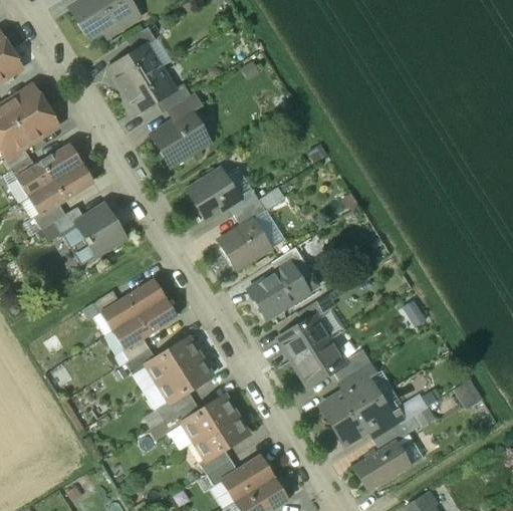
[(84,0),(73,7),(80,20),(83,18),(92,33),(103,26),(109,35),(126,25),(120,16),(133,8),(127,0),(84,0)]
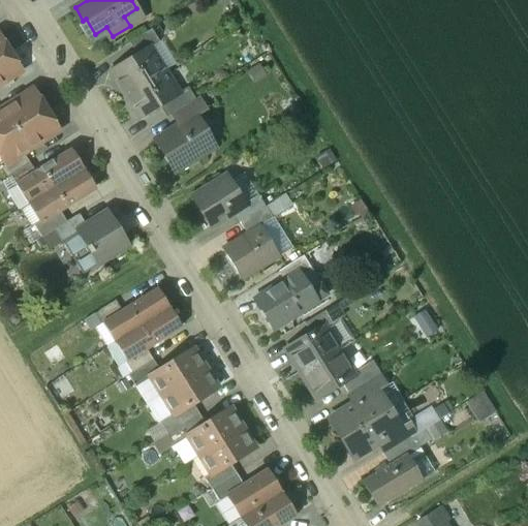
[(152,27),(130,40),(137,51),(149,44),(150,45),(159,39),(152,27)]
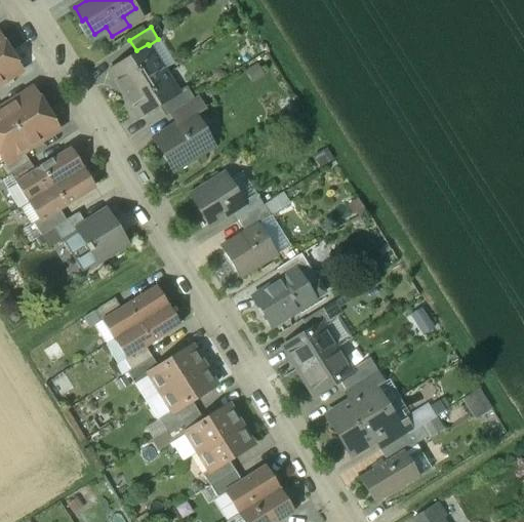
[(136,50),(110,67),(120,83),(122,82),(127,89),(163,68),(149,45),(148,44),(136,50)]
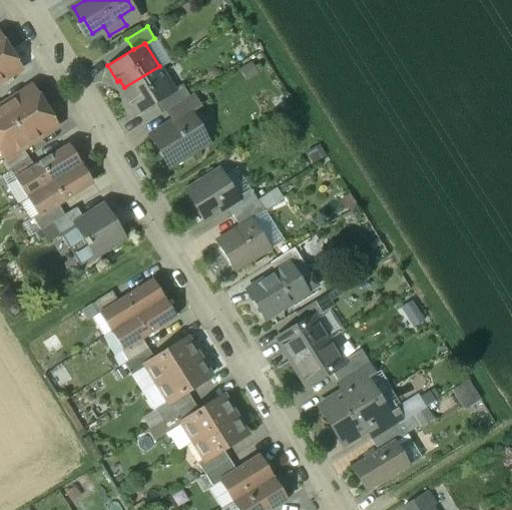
[(8,50),(0,54),(0,80),(19,68),(8,50)]
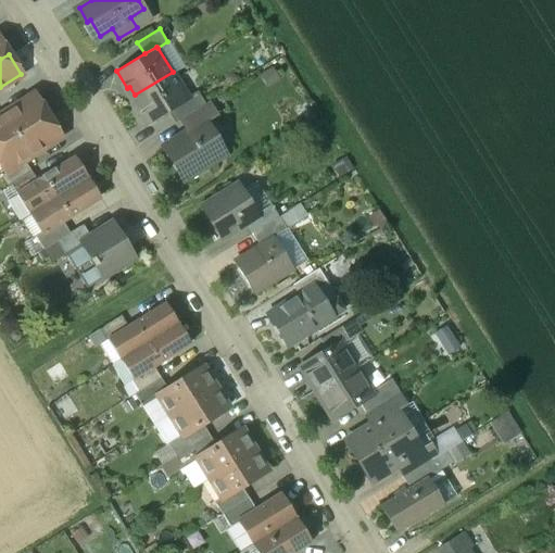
[(173,72),(135,95),(140,105),(139,107),(150,124),(171,111),(189,99),(188,97),(173,72)]
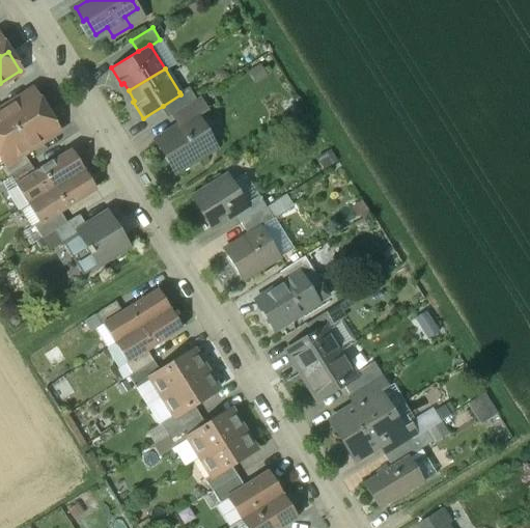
[(190,86),(179,92),(180,94),(163,106),(168,115),(171,113),(196,98),(190,86)]
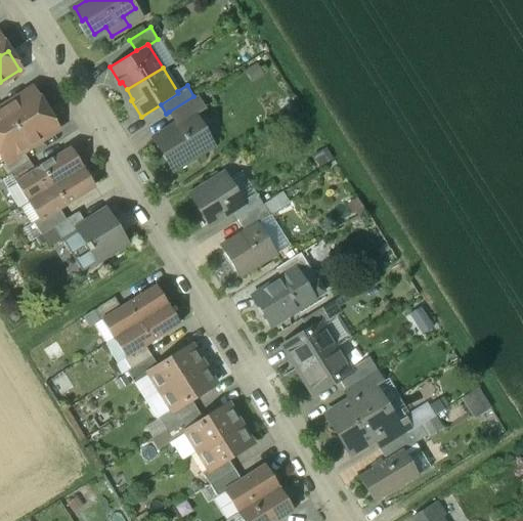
[(0,109),(0,135),(44,107),(33,89),(0,109)]
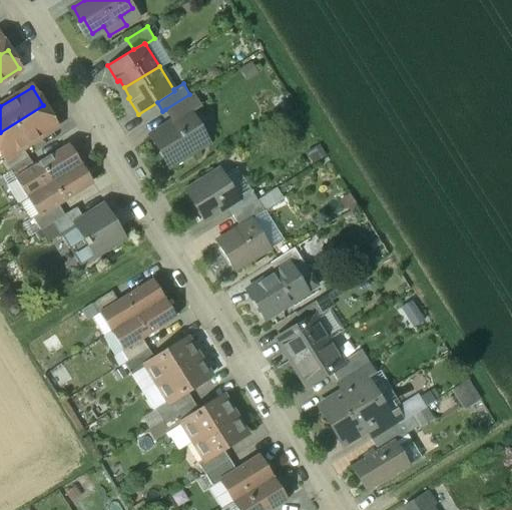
[(201,105),(192,92),(189,94),(165,109),(172,120),(188,109),(190,112),(201,105)]
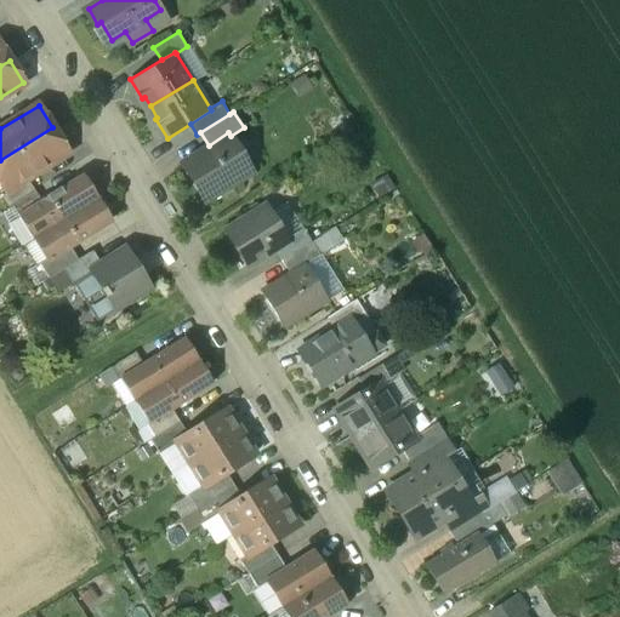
[(52,127),(0,160),(0,172),(9,186),(10,187),(28,176),(67,152),(52,127)]
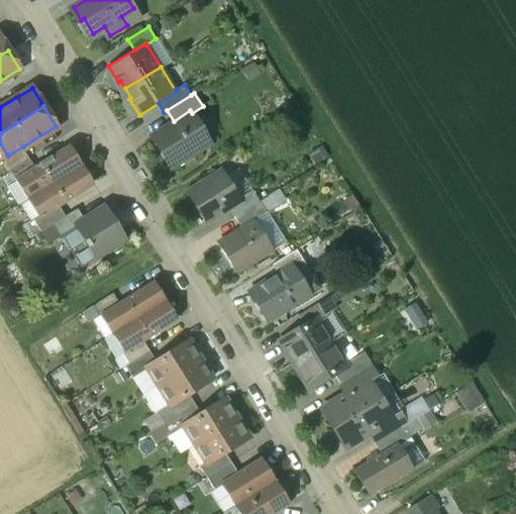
[(174,121),(151,135),(172,166),(183,159),(186,160),(196,153),(196,149),(192,143),(205,134),(192,113),(190,110),(174,121)]
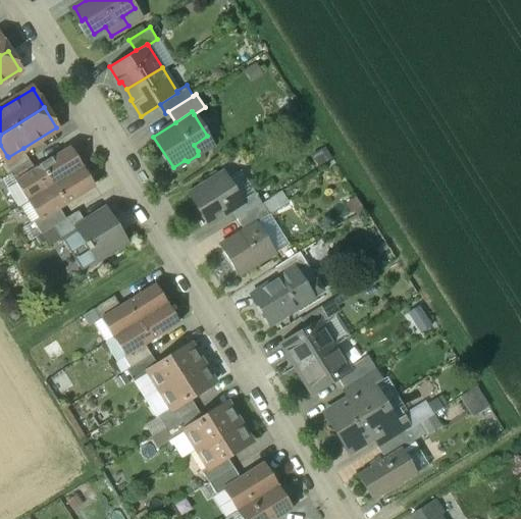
[(194,145),(198,151),(212,143),(207,136),(194,145)]
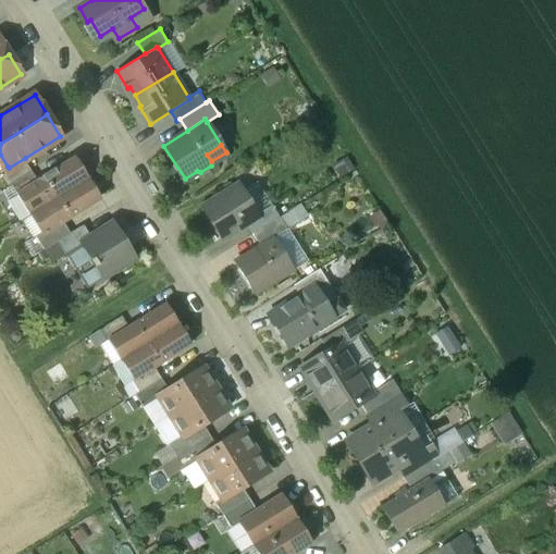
[(38,179),(22,189),(22,192),(34,210),(86,177),(74,157),(38,179)]
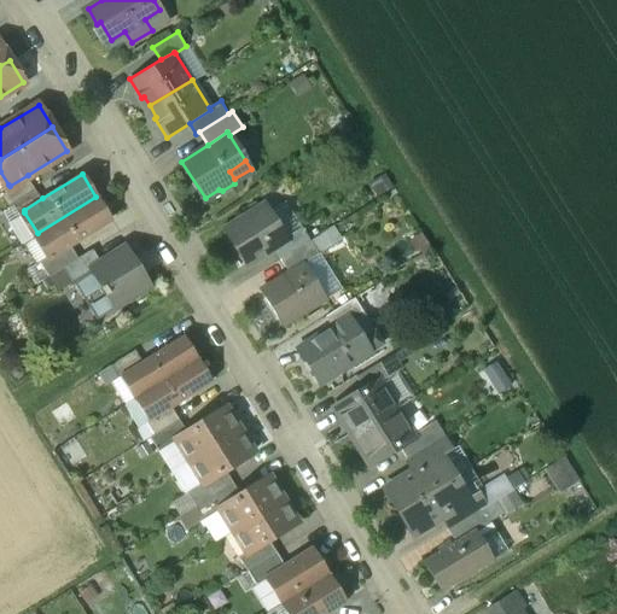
[(28,175),(10,186),(9,185),(1,189),(9,203),(35,186),(28,175)]
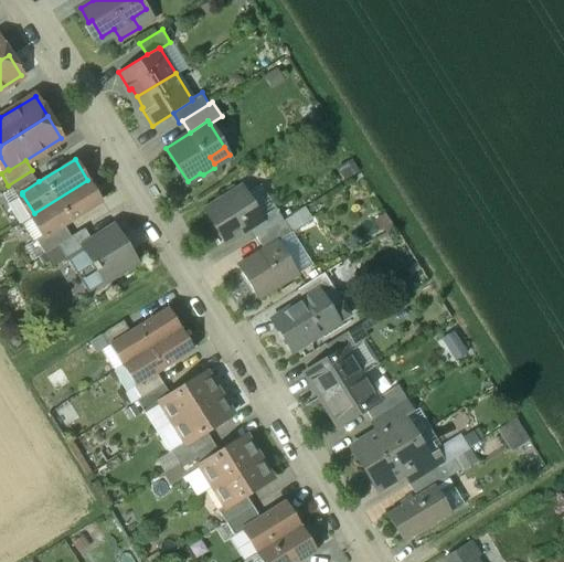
[(32,170),(8,186),(17,198),(22,194),(22,192),(39,181),(32,170)]
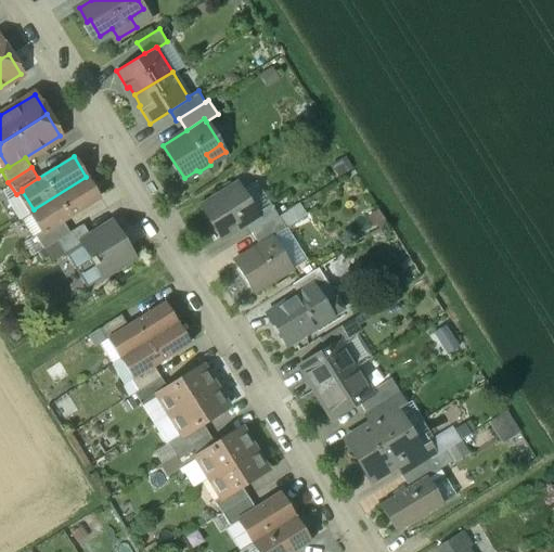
[(86,177),(34,209),(46,228),(47,230),(64,219),(99,197),(86,177)]
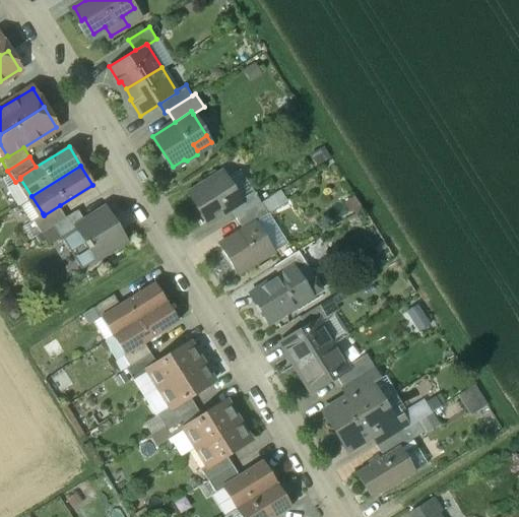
[(225,172),(189,194),(207,221),(232,206),(243,199),(243,198),(225,172)]
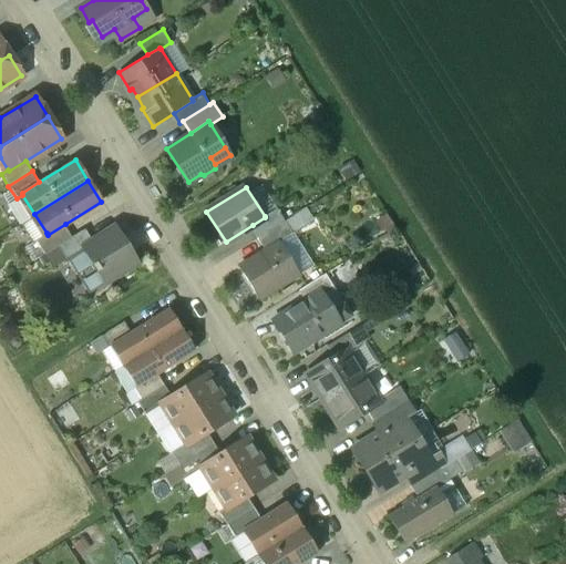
[(278,208),(265,216),(265,217),(253,225),(258,235),(285,218),(278,208)]
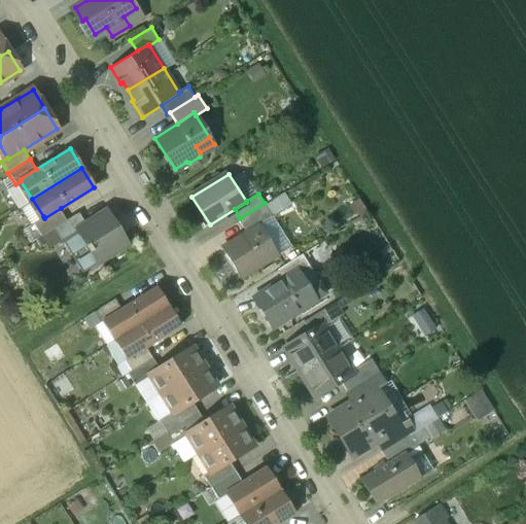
[(265,203),(240,218),(248,231),(259,223),(273,215),(265,203)]
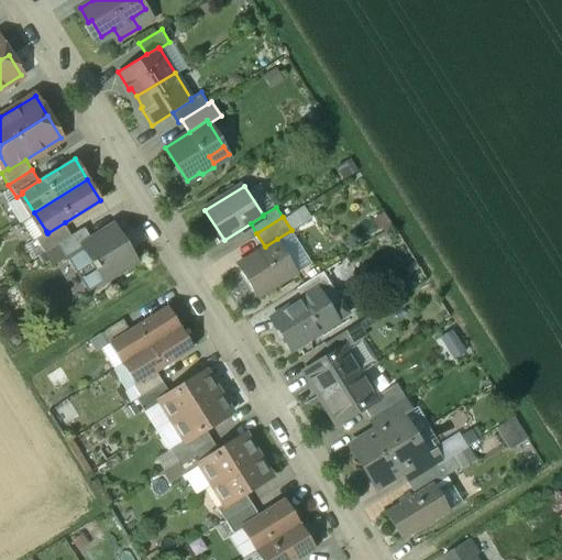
[(65,222),(47,233),(46,231),(40,235),(47,249),(59,241),(72,233),(65,222)]
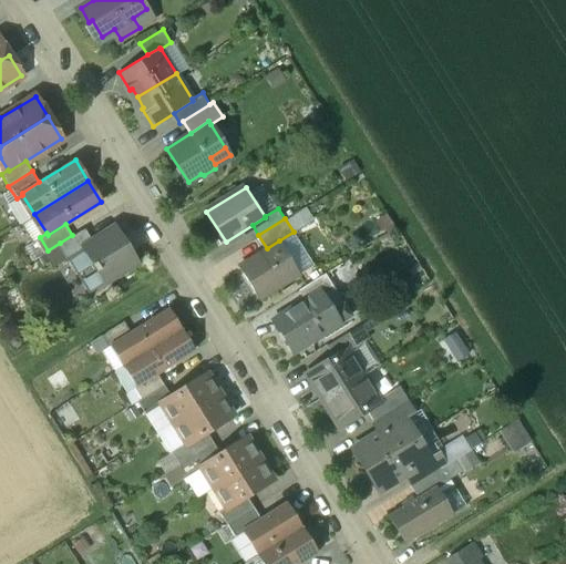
[(92,238),(83,244),(84,246),(94,262),(92,263),(96,269),(99,268),(106,282),(139,262),(115,225),(92,238)]
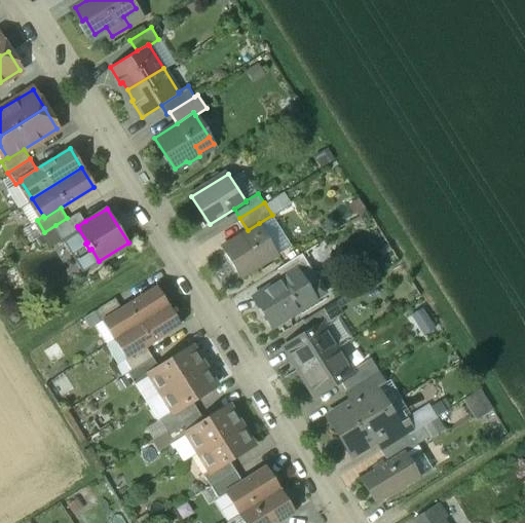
[(67,218),(55,225),(63,237),(78,228),(77,226),(85,221),(79,211),(67,218)]
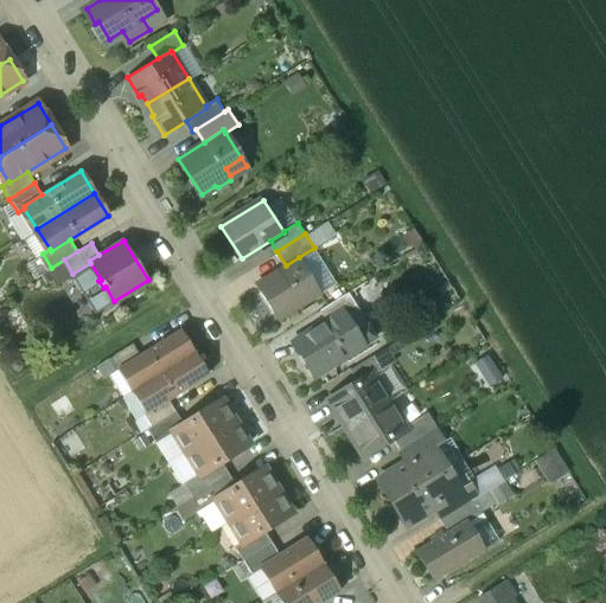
[(286,265),(257,283),(279,316),(321,292),(299,257),(286,265)]
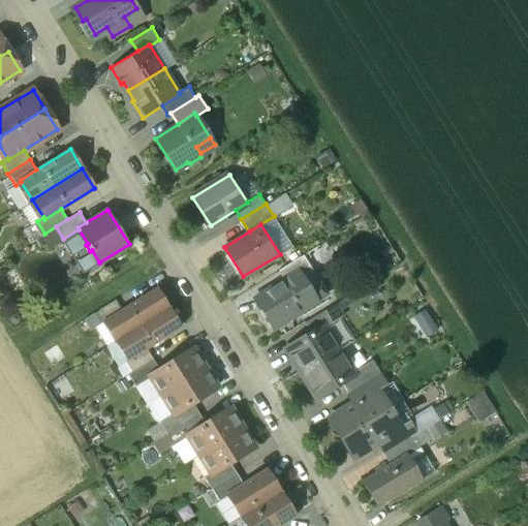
[(305,253),(280,269),(287,280),(302,271),(302,272),(312,266),(305,253)]
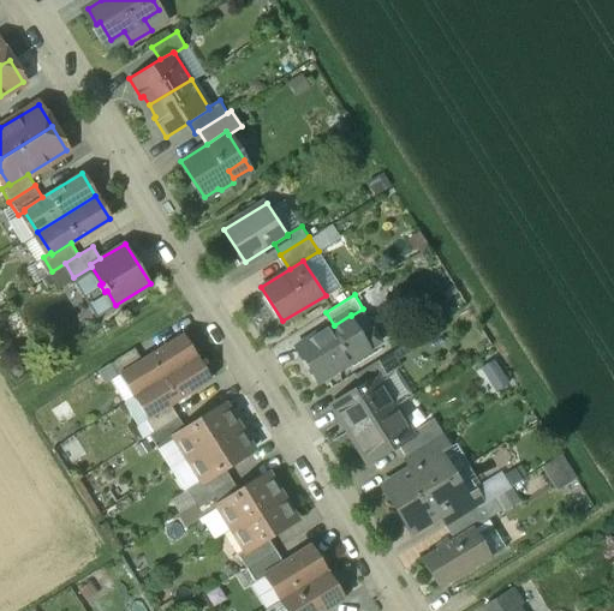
[(334,325),(298,346),(317,378),(382,340),(375,327),(363,334),(351,316),(351,315),(334,325)]
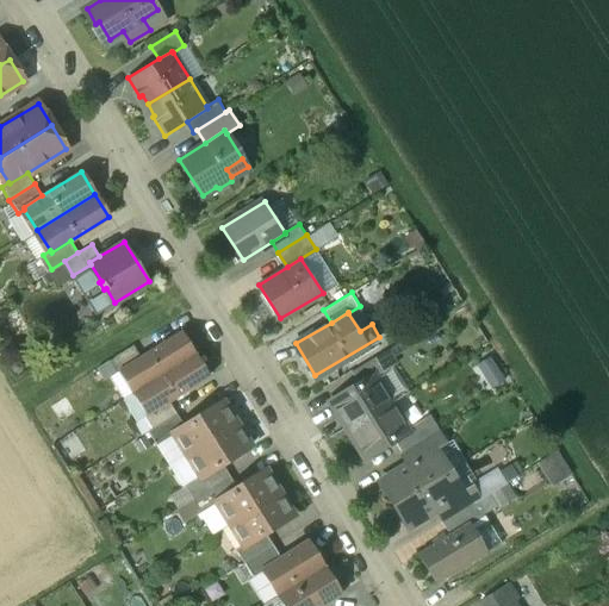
[(141,357),(124,367),(124,369),(137,389),(194,354),(180,332),(141,357)]
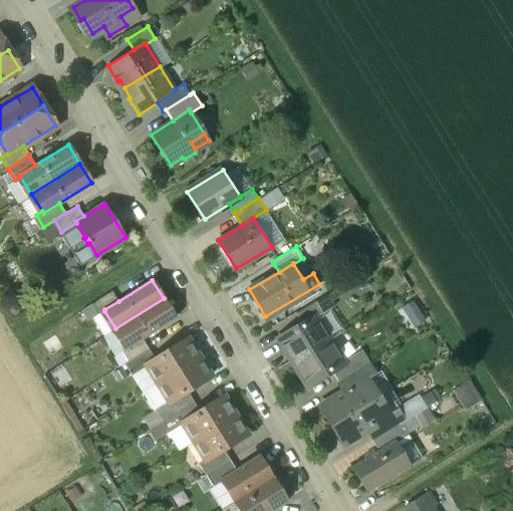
[(111,290),(92,302),(100,314),(104,311),(104,309),(118,301),(111,290)]
